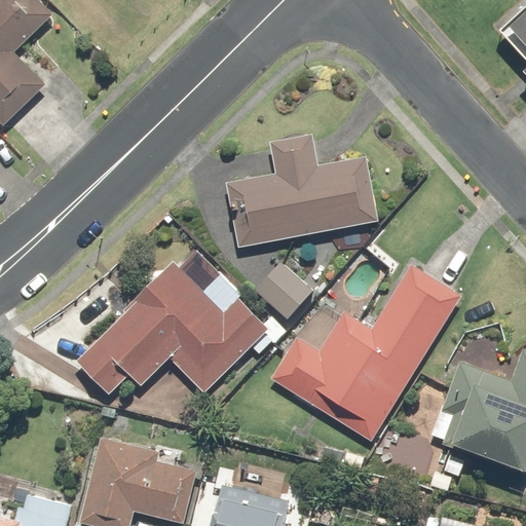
[(41,0),(0,0),(0,120),(6,127),(47,88),(14,53),(55,13),(41,0)]
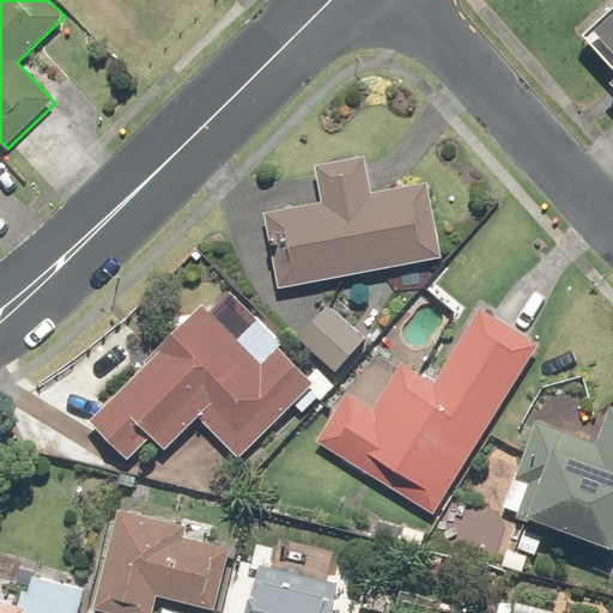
[(612,11),(595,28),(612,46),(612,78),(612,79),(612,80),(612,11)]
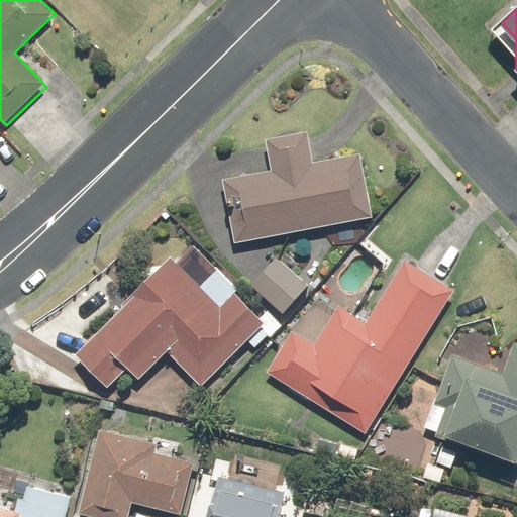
[(223,179),(235,242),(374,216),(362,151),(314,161),(308,130),(267,137),(273,169),(223,179)]
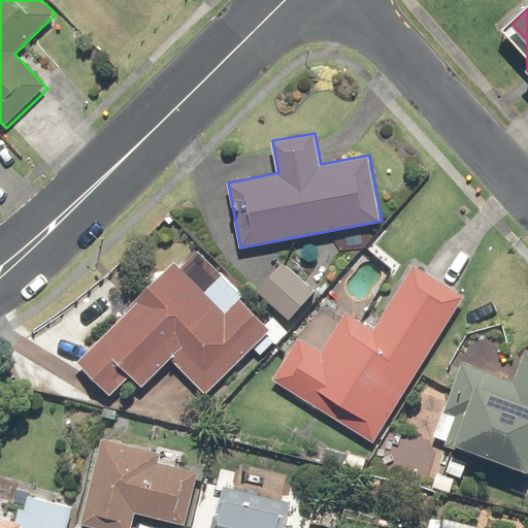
[(126,312),(77,361),(111,395),(131,375),(142,387),(171,358),(206,393),(271,328),(241,299),(227,312),(175,261),(125,310),(126,312)]
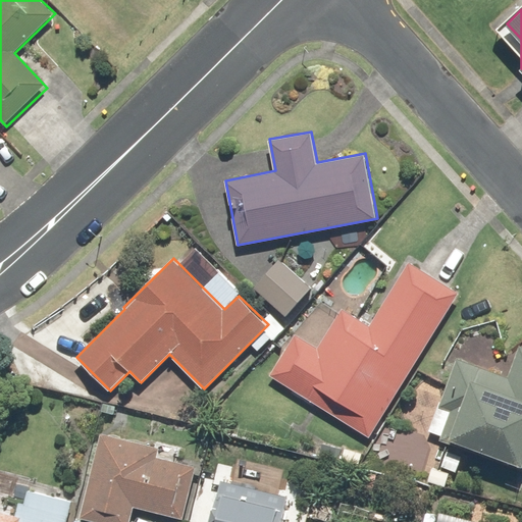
[(312,286),(280,258),(254,289),(286,316),(312,286)]
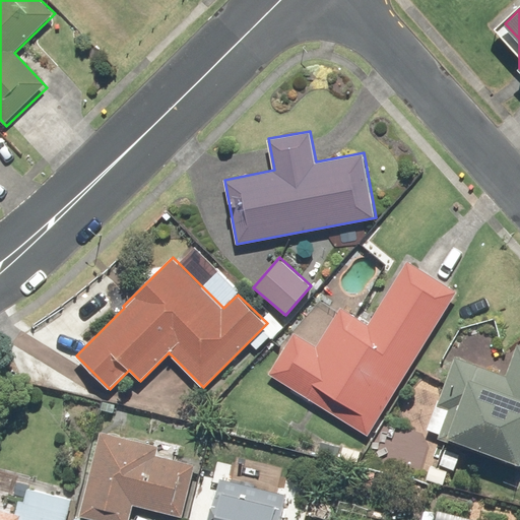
[(269,373),(369,435),(458,291),(408,261),(369,323),(342,306),(317,346),(295,332),(269,373)]
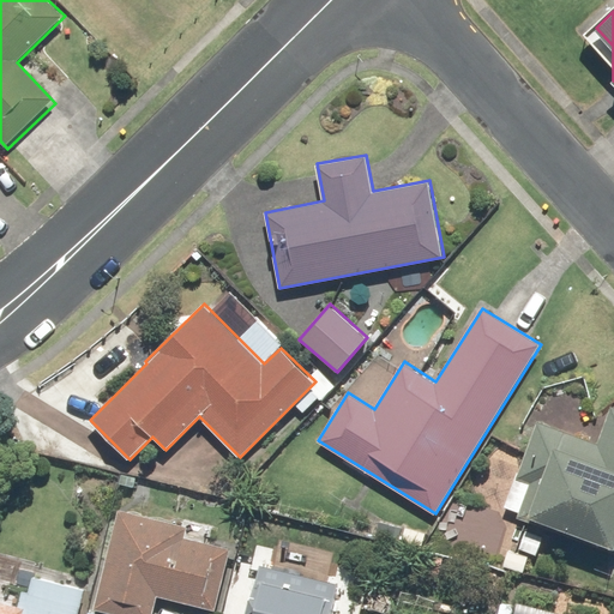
[(613,407),(612,405),(599,441),(536,420),(506,507),(519,512),(517,518),(613,552),(613,407)]
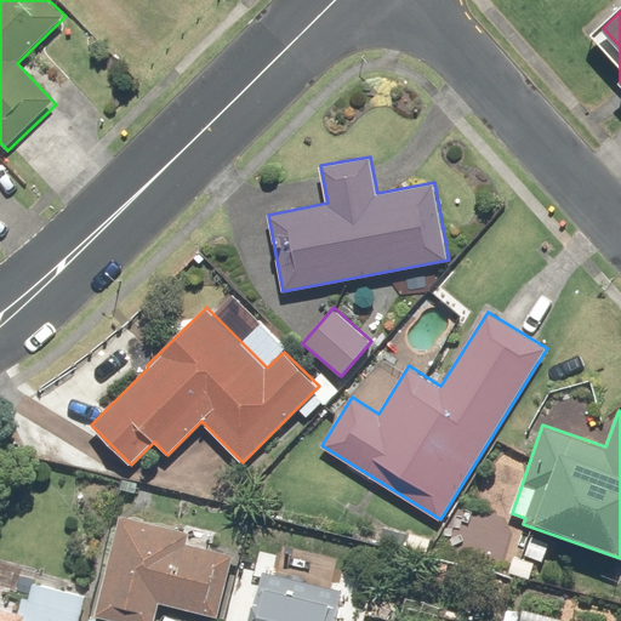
[(121,513),(97,610),(92,609),(89,620),(153,620),(159,602),(217,617),(234,554),(187,542),(189,531),(121,513)]
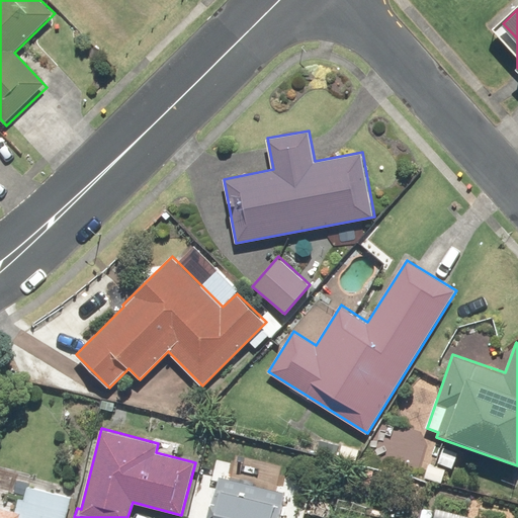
[(279,517),(286,492),(221,477),(209,517),(279,517)]
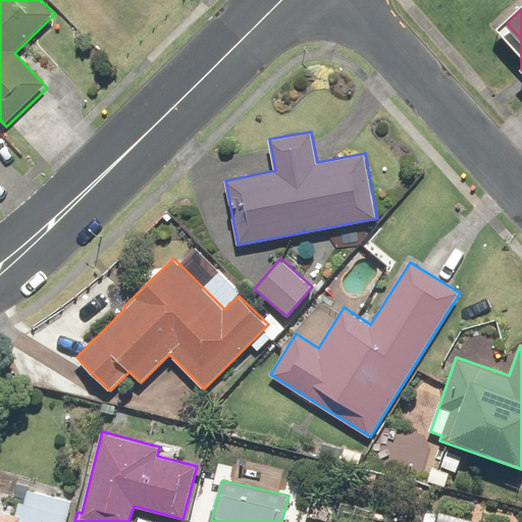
[(18,515),(0,510),(0,521),(65,521),(71,502),(24,489),(18,515)]
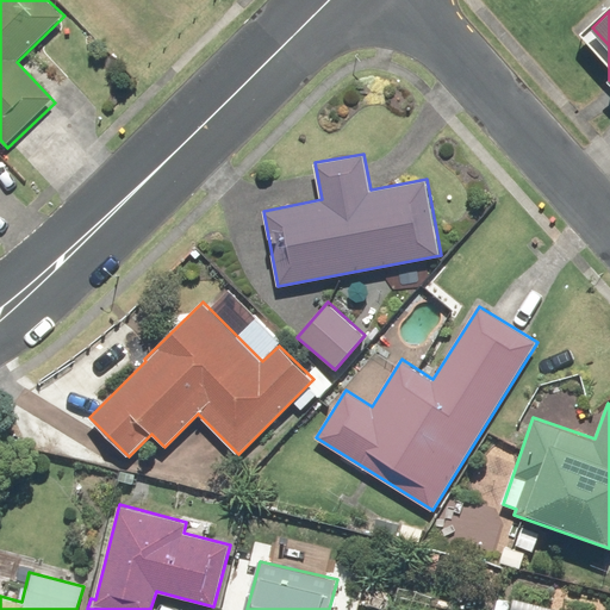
All buildings are outlined.
